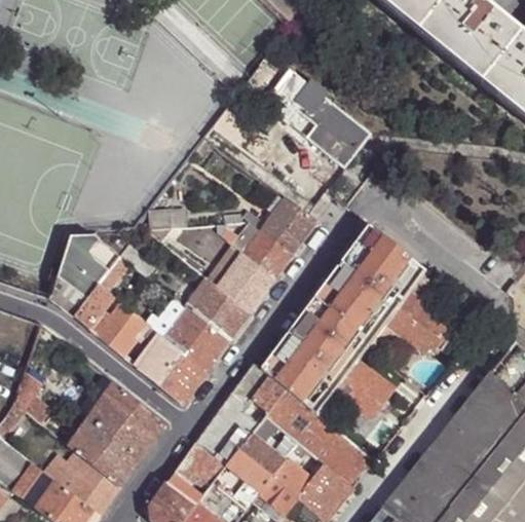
[(269,0),(292,23),(307,3),(304,0),(269,0)]
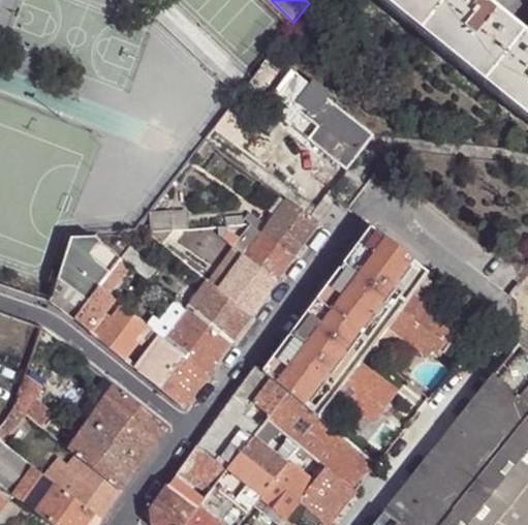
[(527,37),(482,0),(381,0),(527,117),(527,37)]
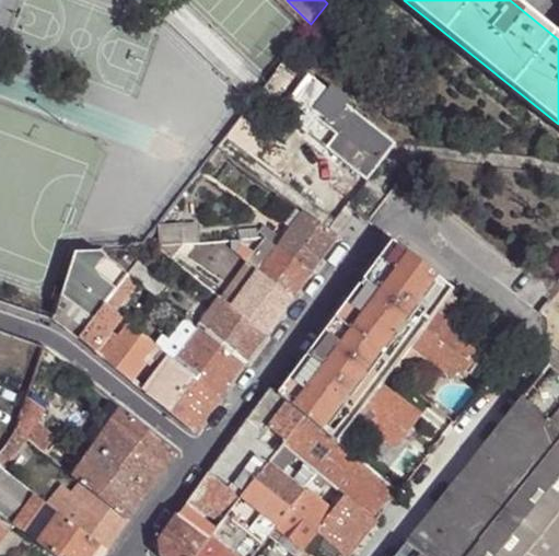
[(279,111),(283,114),(314,77),(309,73),(279,111)]
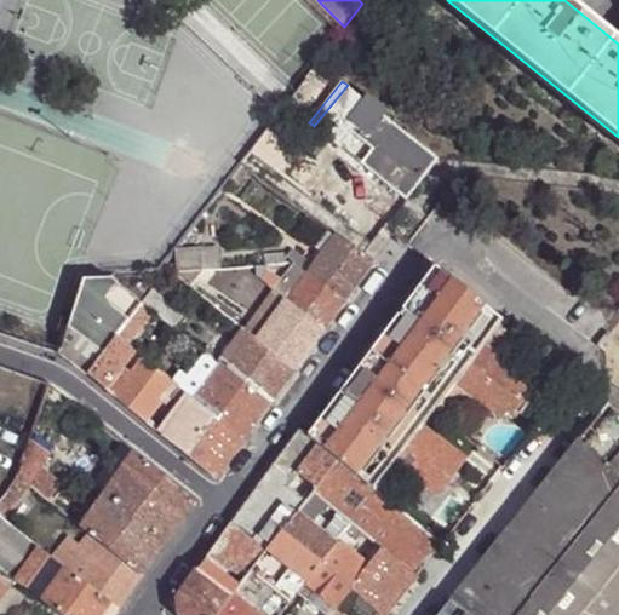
[(314,126),(402,196),(419,176),(423,178),(429,171),(425,168),(436,156),(348,85),(314,126)]
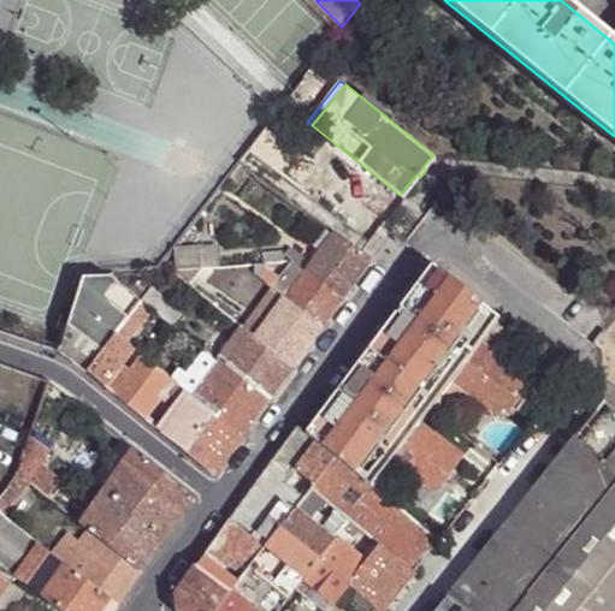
[(433,155),(423,167),(426,170),(436,158),(433,155)]
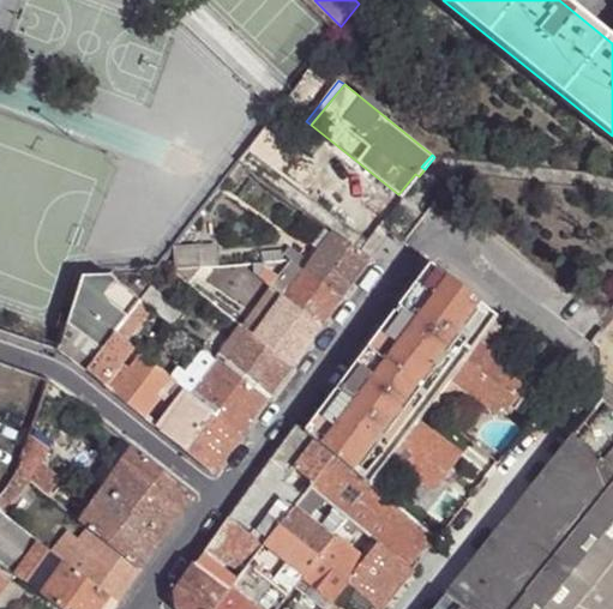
[(402,197),(419,176),(415,174),(398,194),(402,197)]
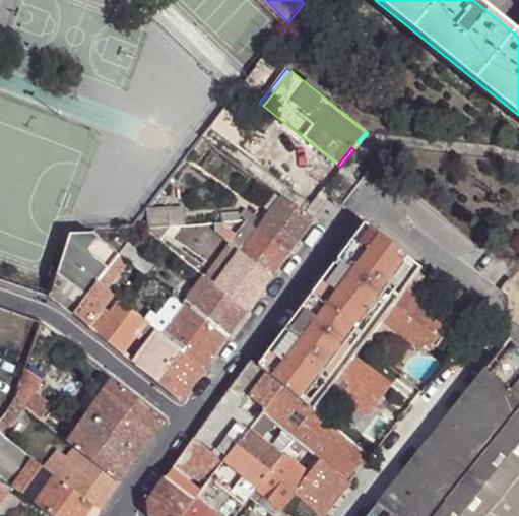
[(281,195),(257,228),(288,251),(301,235),(313,218),(281,195)]
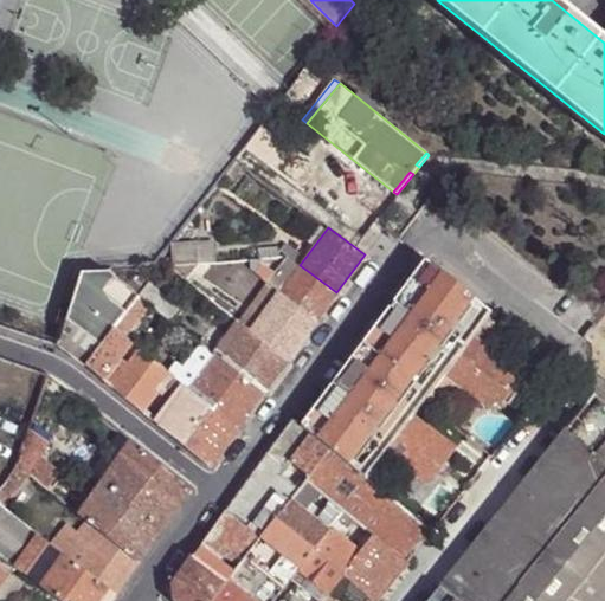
[(282,251),(285,253),(289,257),(295,250),(287,244),(282,251)]
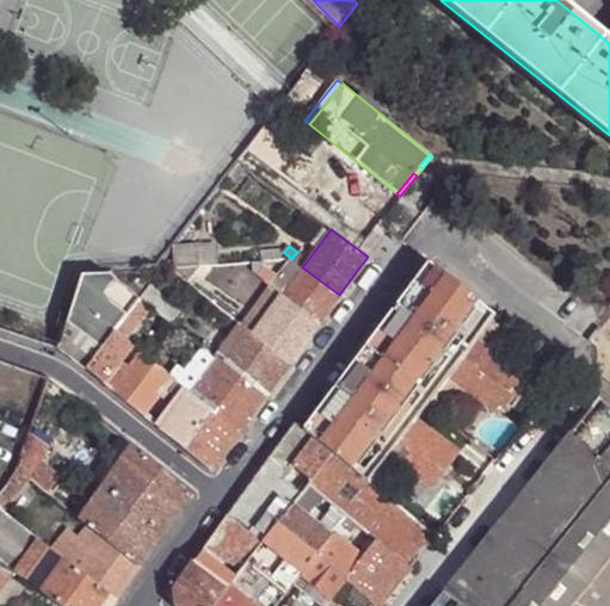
[(215,252),(216,260),(250,259),(265,257),(278,257),(277,248),(215,252)]
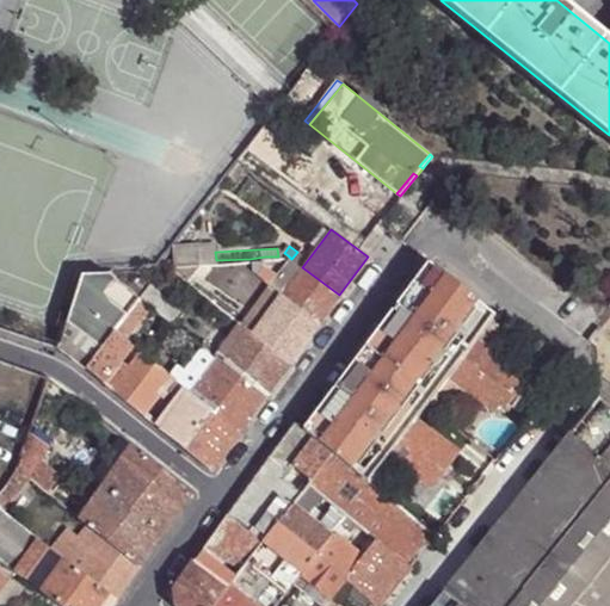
[(267,282),(318,323),(330,308),(339,295),(302,267),(291,259),(288,255),(275,272),(262,261),(254,271),(267,282)]
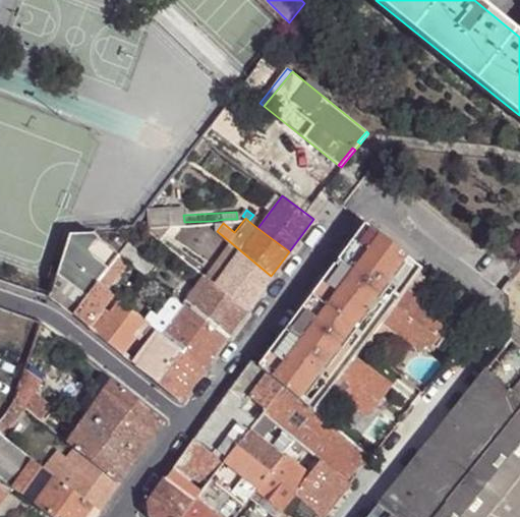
[(226,219),(213,221),(214,228),(217,231),(223,223),(226,219)]
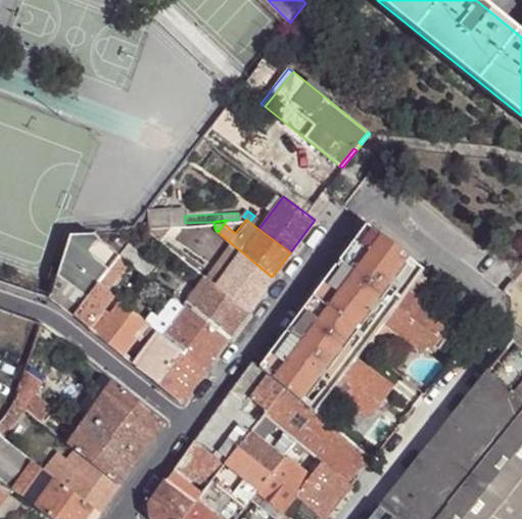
[(258,364),(284,385),(314,409),(330,388),(353,357),(366,342),(382,319),(406,288),(421,268),(366,223),(365,224),(329,273),(273,345),(258,364)]
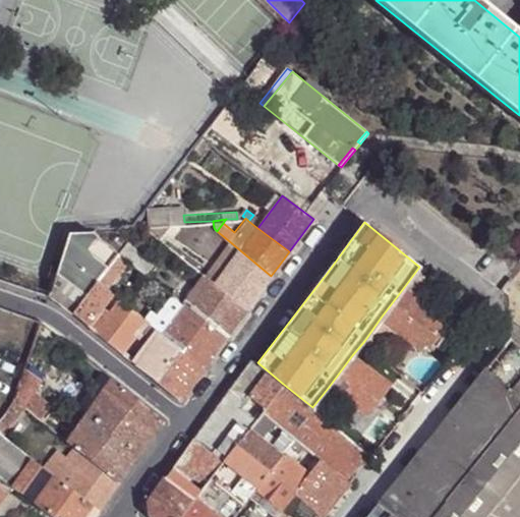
[(165,223),(146,224),(179,252),(182,250),(187,242),(165,223)]
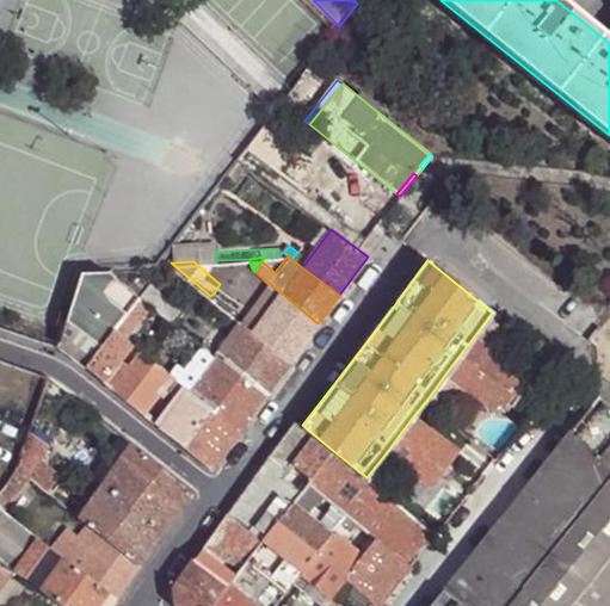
[(124,336),(114,328),(139,295),(109,266),(81,269),(55,345),(96,373),(125,400),(154,362),(134,345),(123,362),(118,358),(130,342),(124,336)]
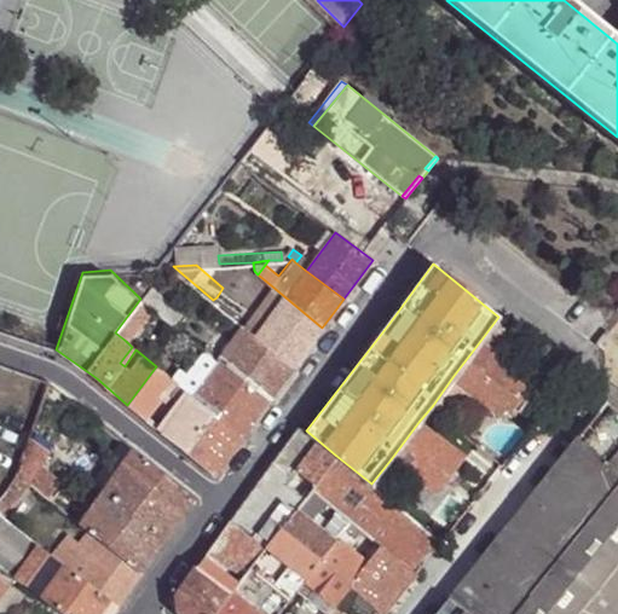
[(322,328),(271,285),(241,325),(292,368),(307,347),(322,328)]
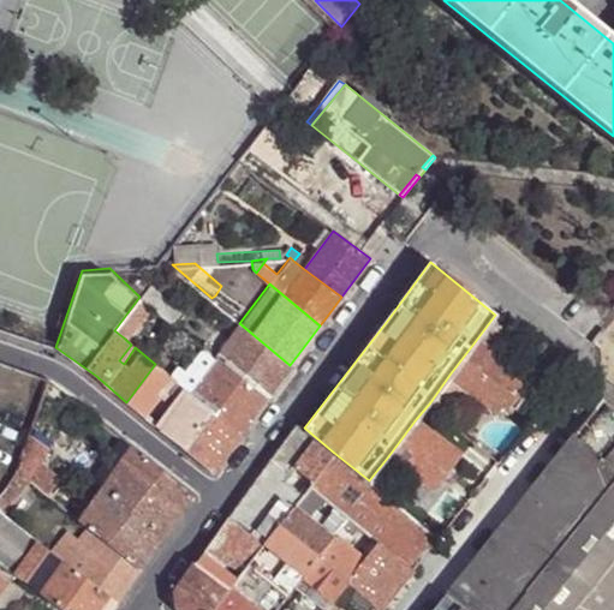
[(150,305),(139,297),(114,330),(125,339),(150,305)]
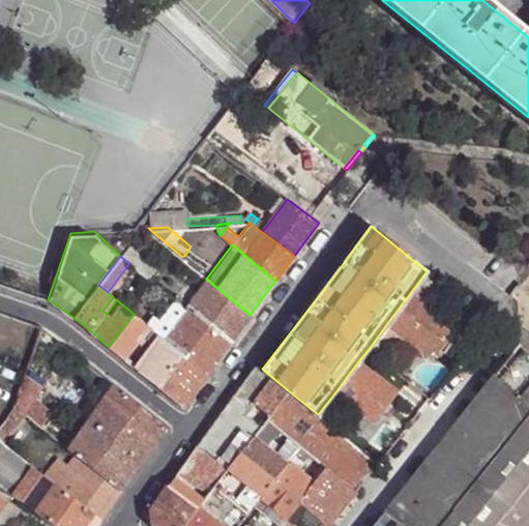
[(206,279),(184,309),(228,344),(239,328),(250,315),(206,279)]
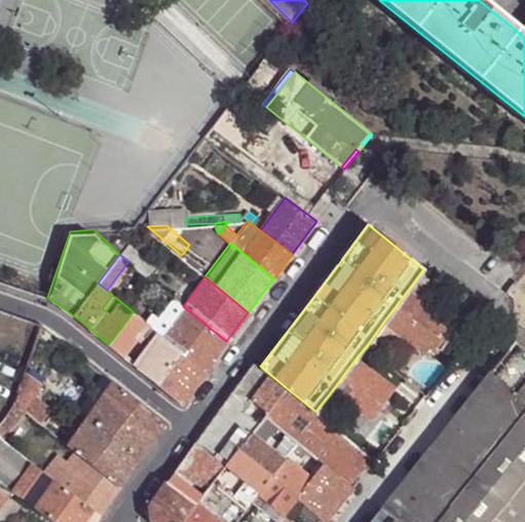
[(507,289),(520,300),(524,290),(524,285),(516,277),(507,289)]
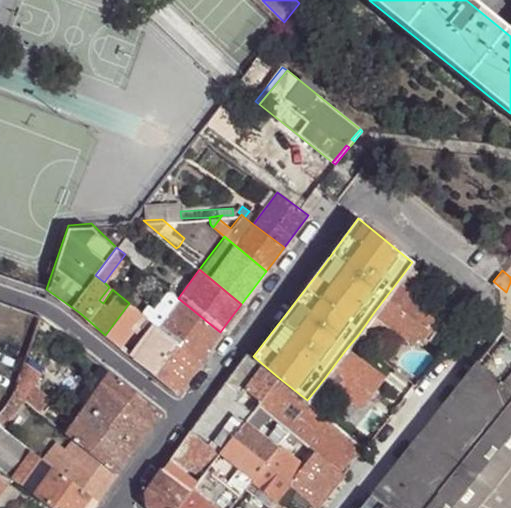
[(442,317),(397,282),(374,312),(412,341),(418,332),(426,338),(442,317)]
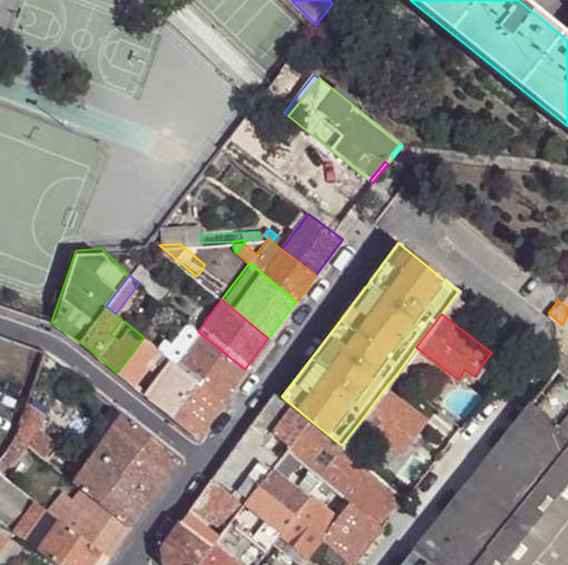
[(193,316),(189,324),(192,327),(198,319),(193,316)]
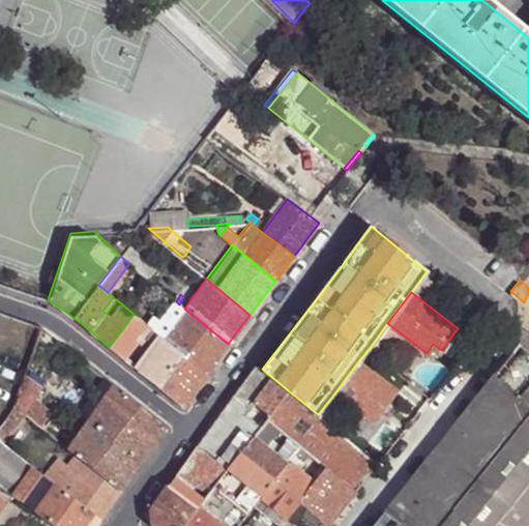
[(152,312),(157,317),(163,311),(156,305),(152,312)]
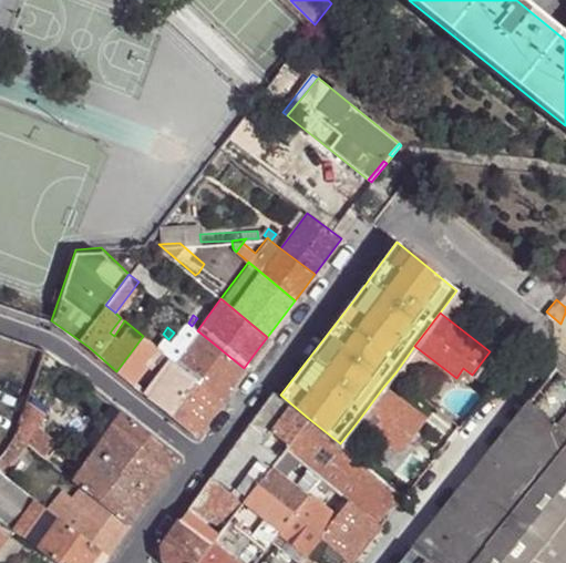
[(197,330),(174,361),(220,400),(234,382),(244,368),(197,330)]
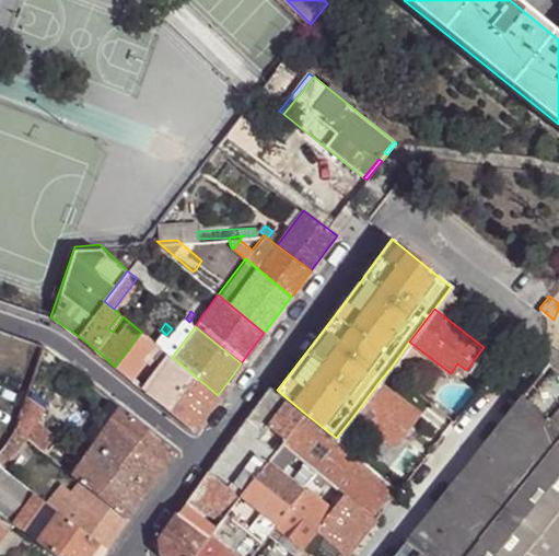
[(152,328),(146,336),(154,343),(164,350),(170,343),(152,328)]
